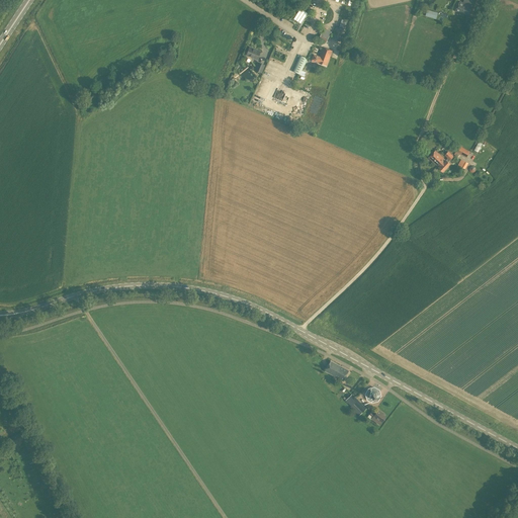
[(468,17),(476,0),(463,0),(463,2),(459,1),(455,11),(468,17)]
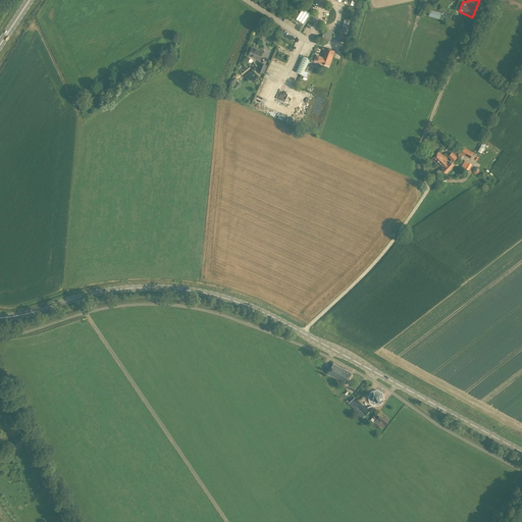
[(303,8),(296,19),(303,24),(310,13),(303,8)]
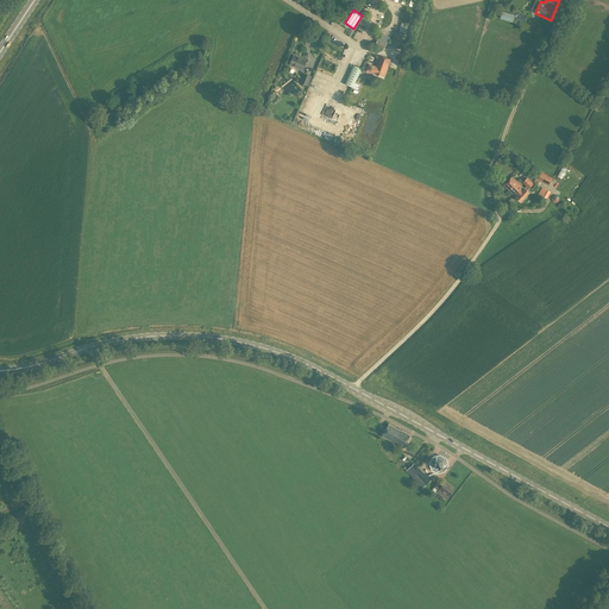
[(501,18),(513,22),(515,13),(502,10),(501,18)]
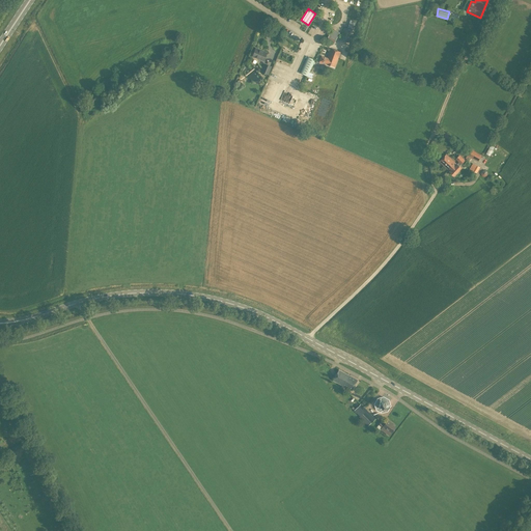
[(353,30),(344,27),(340,40),(347,43),(353,30)]
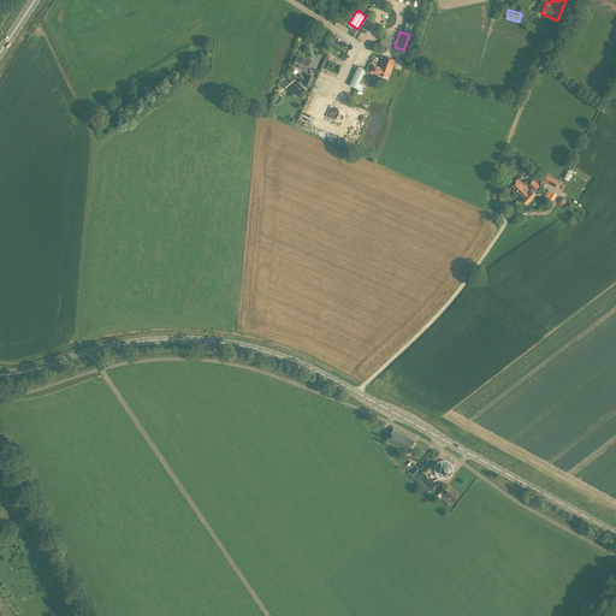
[(394,40),(384,35),(378,47),(386,52),(394,40)]
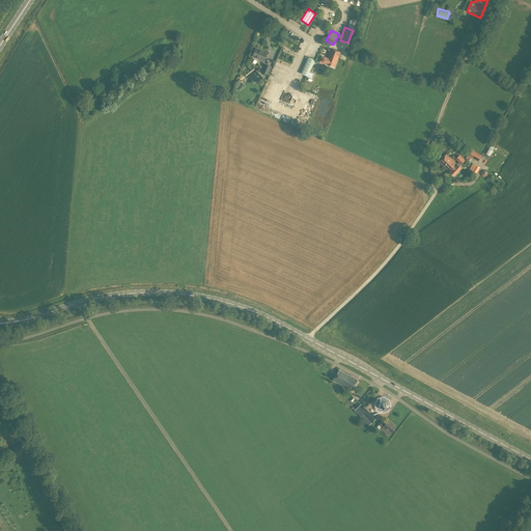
[(259,50),(255,49),(252,57),(263,61),(267,53),(262,52),(259,51),(259,50)]
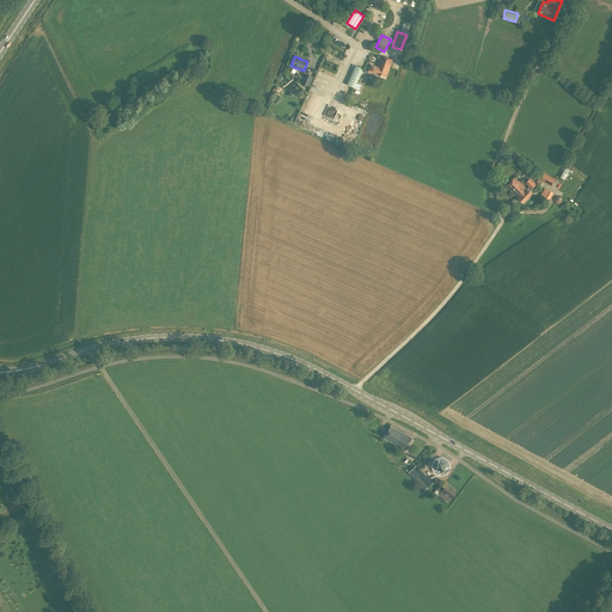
[(367,71),(385,78),(392,60),(381,56),(377,67),(369,65),(367,71)]
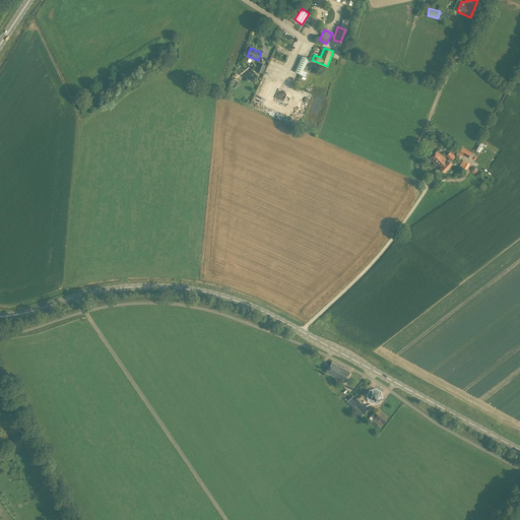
[(301,75),(308,59),(301,55),(294,71),(301,75)]
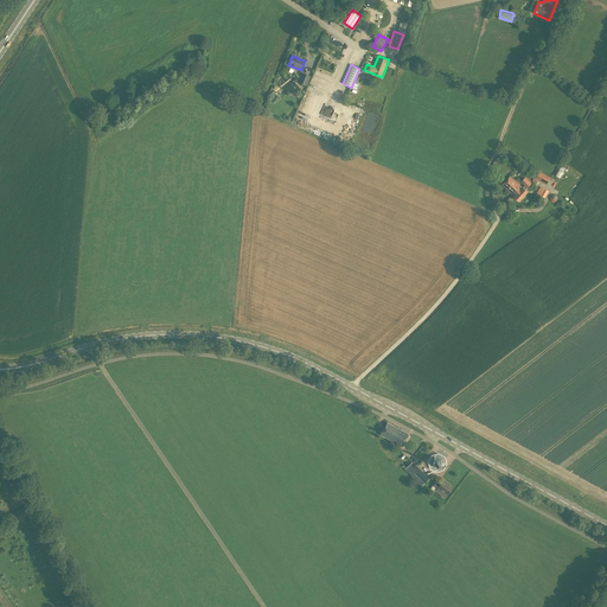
[(311,77),(302,74),(299,83),(307,85),(311,77)]
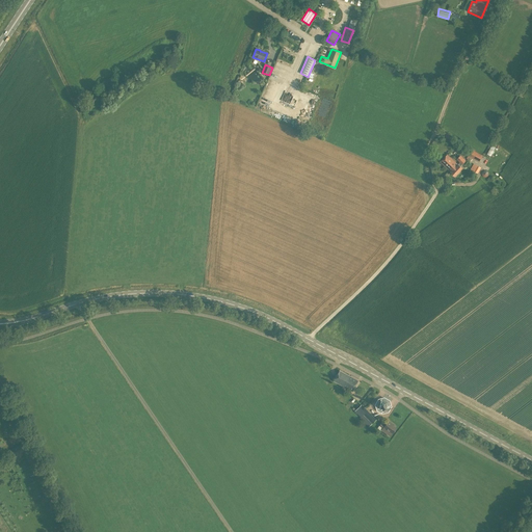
[(482,156),(472,150),(469,156),(479,161),(482,156)]
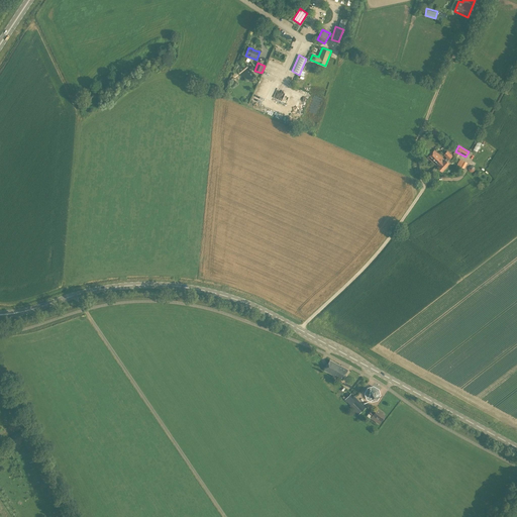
[(441,171),(449,164),(447,162),(453,157),(447,150),(444,154),(446,158),(444,160),(434,150),(428,158),(437,167),(441,171)]
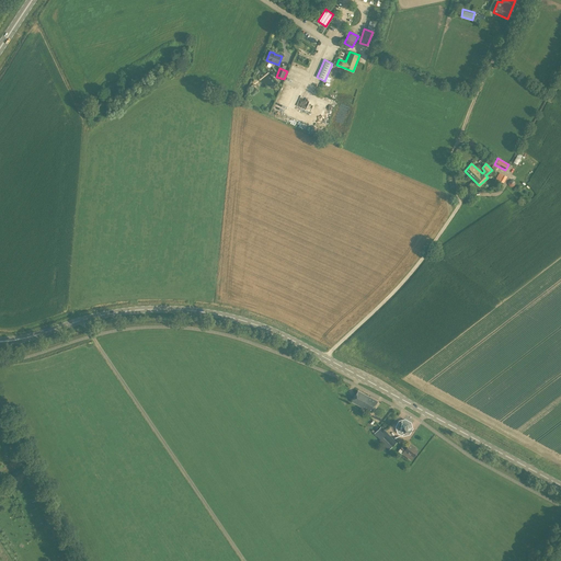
[(352,402),(371,412),(377,401),(357,390),(352,402)]
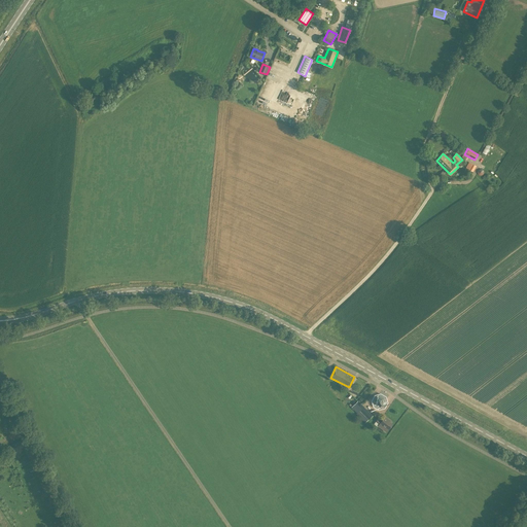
[(387,403),(384,392),(373,396),(374,398),(372,399),(375,410),(385,408),(384,405),(387,403)]
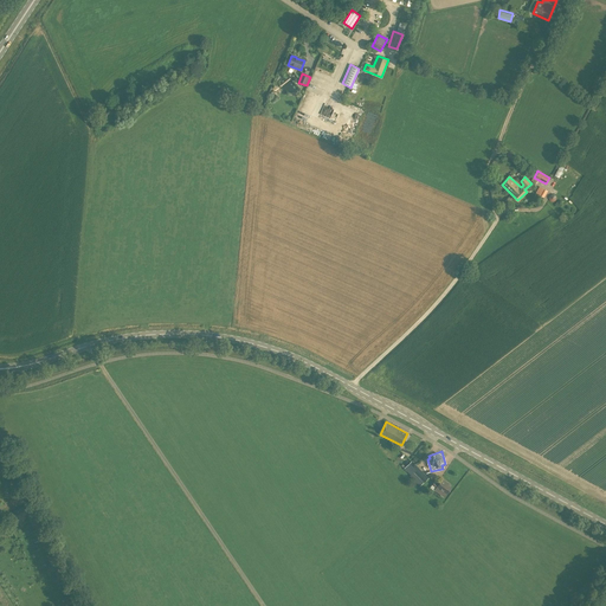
[(427,477),(411,461),(404,468),(410,474),(408,474),(420,485),(427,477)]
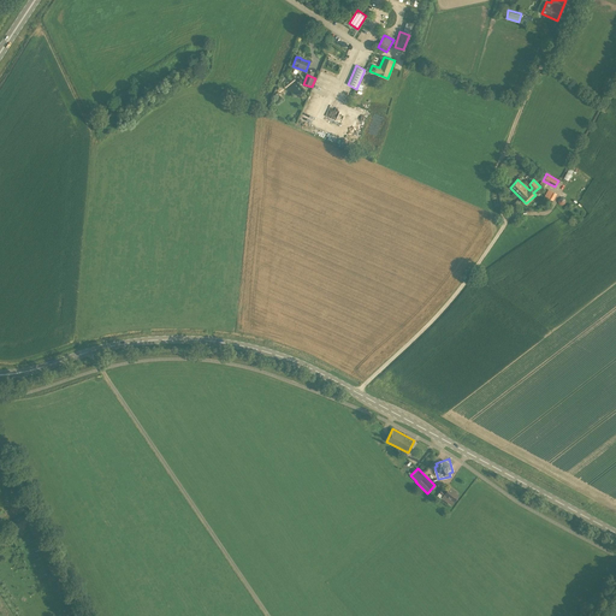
[(442,491),(439,493),(443,496),(442,498),(451,507),(458,496),(454,491),(450,487),(445,493),(442,491)]
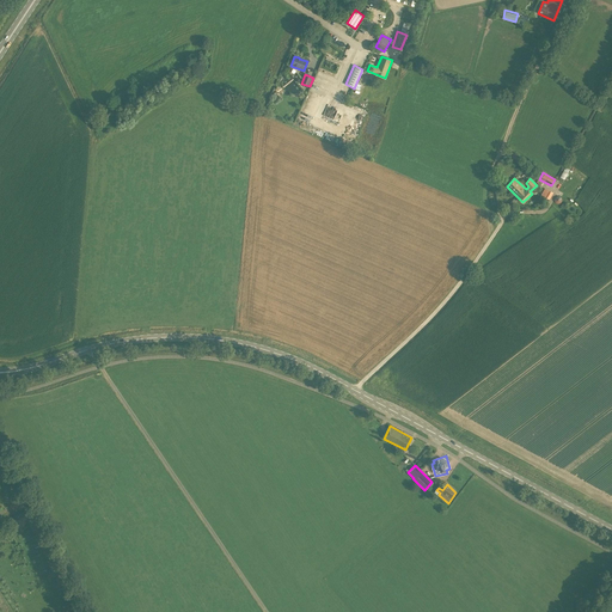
[(8,519),(13,527),(31,516),(26,509),(8,519)]
